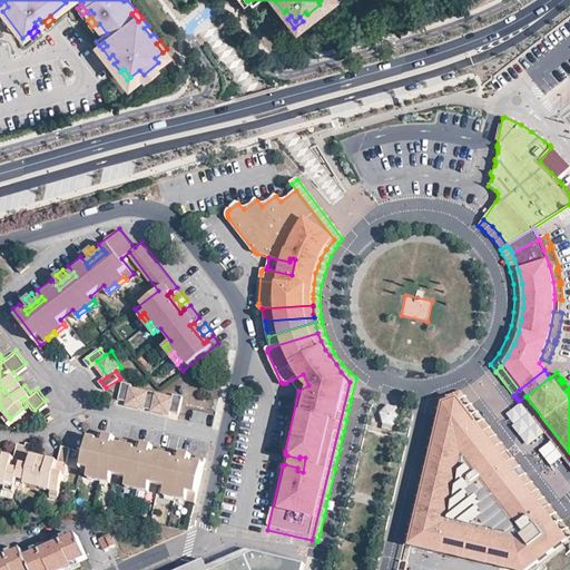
[(303,374),(292,380),(298,391),(308,385),(303,374)]
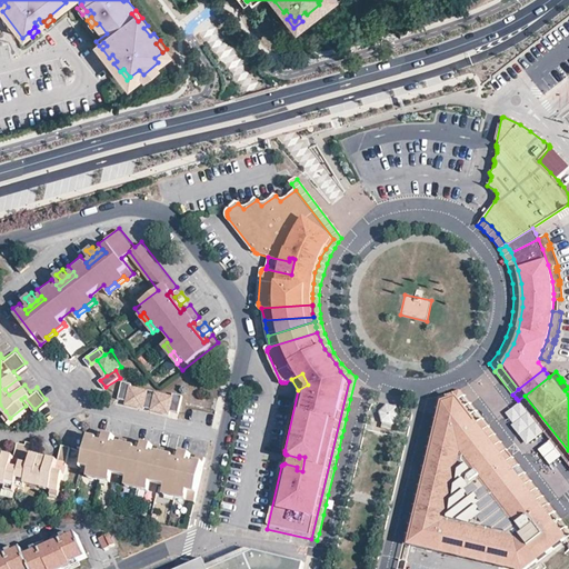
[(9,395),(25,385),(19,378),(5,389),(9,395)]
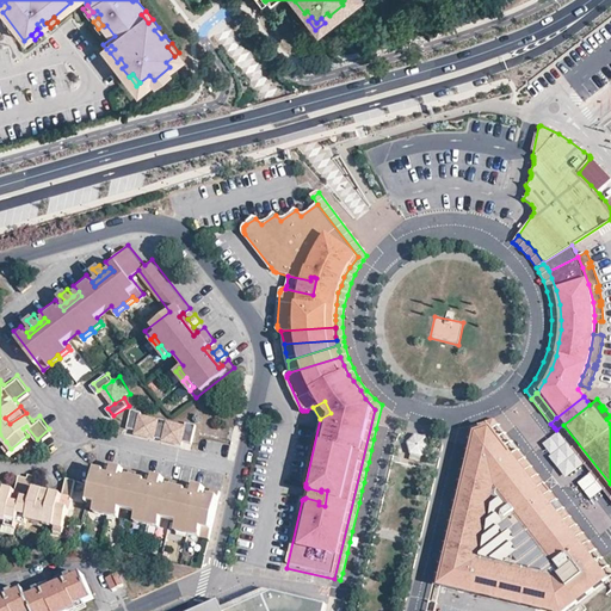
[(142,411),(133,408),(129,426),(137,429),(141,414),(142,411)]
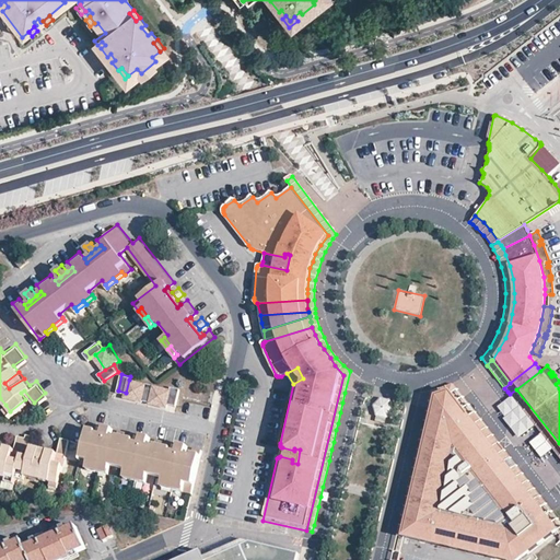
[(129,380),(126,393),(126,396),(142,399),(142,398),(146,383),(129,380)]
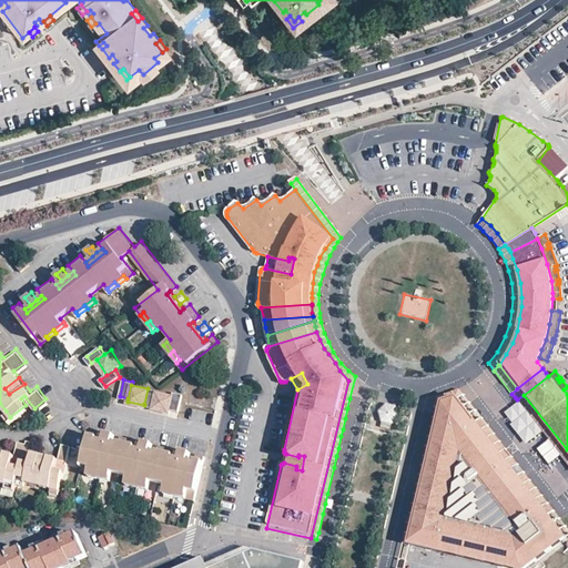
[(148,387),(148,388),(144,404),(153,406),(156,391),(158,389),(148,387)]
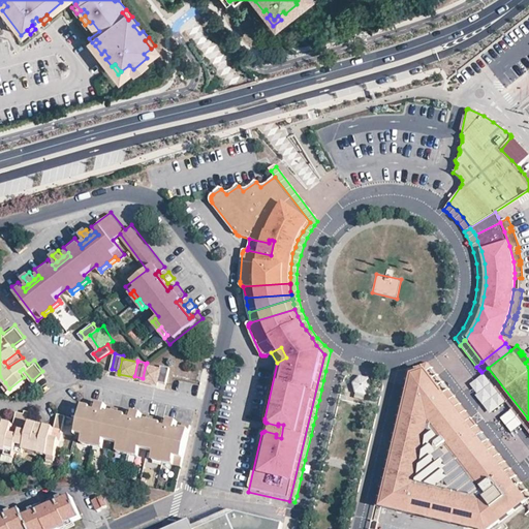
[(528,500),(528,487),(448,389),(424,361),(407,367),(385,455),(378,481),(373,504),(382,507),(386,493),(403,425),(415,372),(423,369),(442,394),(458,413),(510,477),(528,500)]
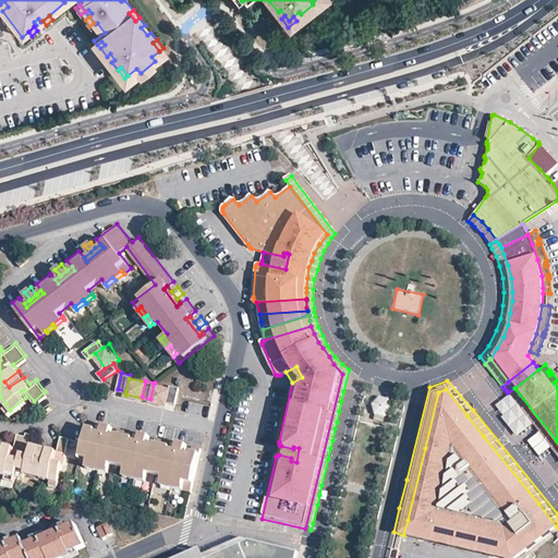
[(170,388),(154,384),(150,399),(150,400),(166,403),(167,401),(170,388)]
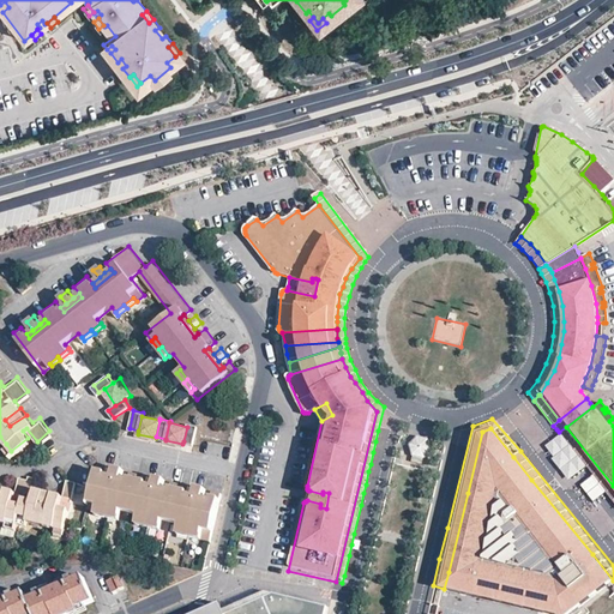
[(188,423),(187,427),(184,441),(193,443),(197,426),(188,423)]
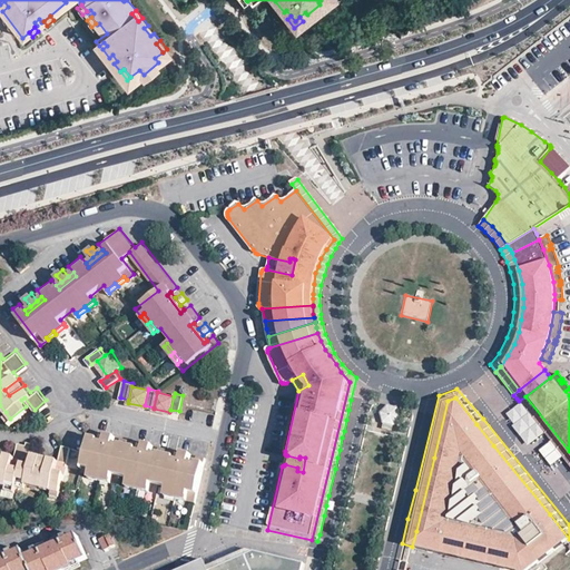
[(569,451),(526,396),(519,401),(520,402),(569,465),(569,451)]
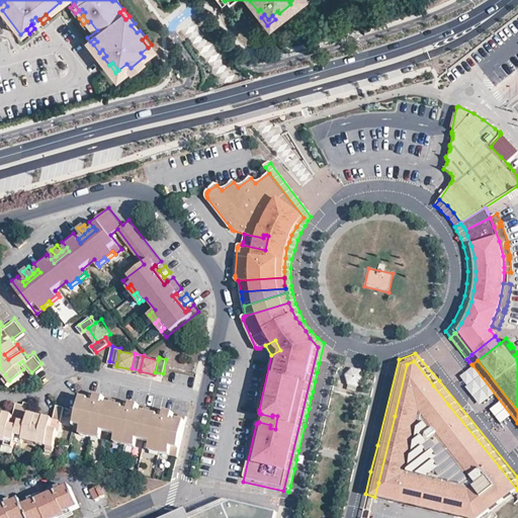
[(407,364),(395,416),(378,483),(374,497),(465,517),(467,517),(483,517),(485,517),(493,511),(517,490),(500,467),(448,405),(433,385),(414,361),(407,364)]
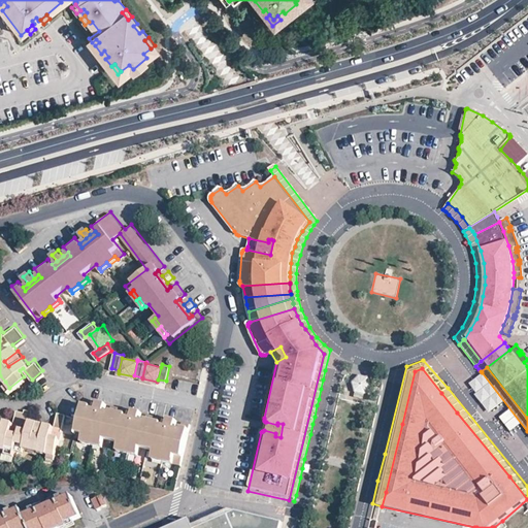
[(368,374),(353,377),(356,396),(372,393),(368,374)]
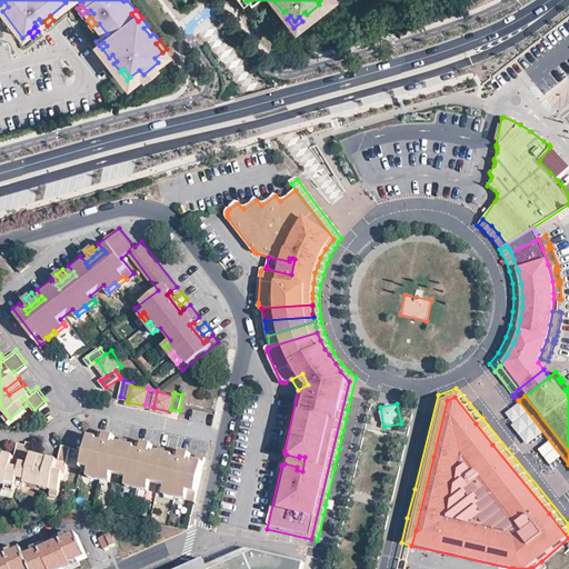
[(98,439),(99,436),(100,428),(92,426),(87,442),(81,466),(90,468),(102,471),(112,473),(113,469),(130,472),(129,478),(140,480),(150,483),(152,479),(168,482),(167,488),(178,490),(187,492),(187,497),(196,499),(207,453),(197,451),(195,459),(195,463),(173,459),(175,455),(177,447),(159,442),(157,450),(157,455),(136,449),(137,445),(139,437),(121,432),(119,440),(119,445),(98,439)]
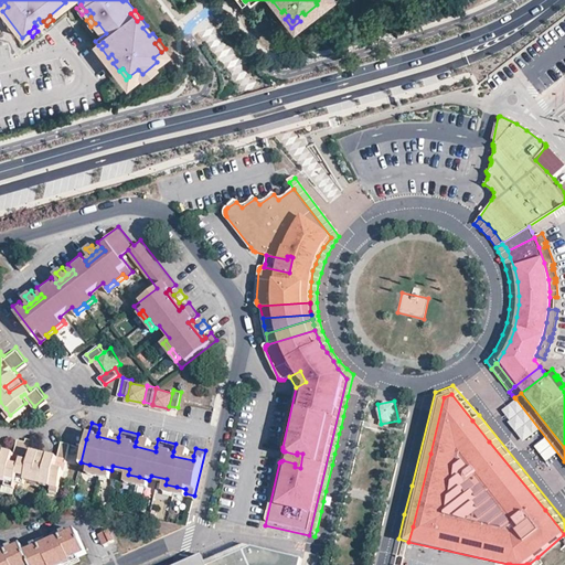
[(105,434),(114,436),(115,428),(106,426),(105,434)]
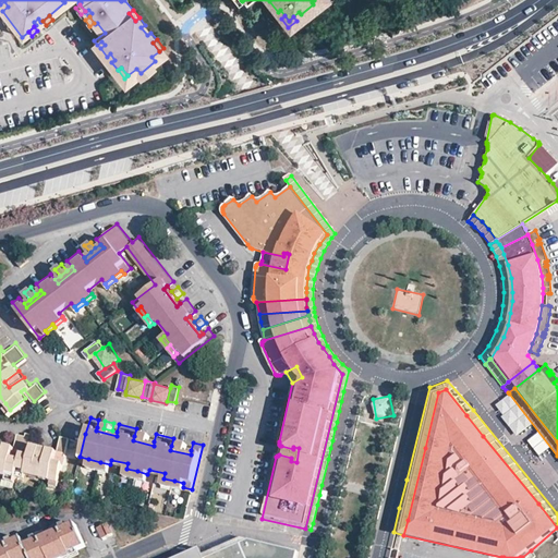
[(104,428),(97,427),(96,431),(117,436),(117,432),(112,431),(104,428)]
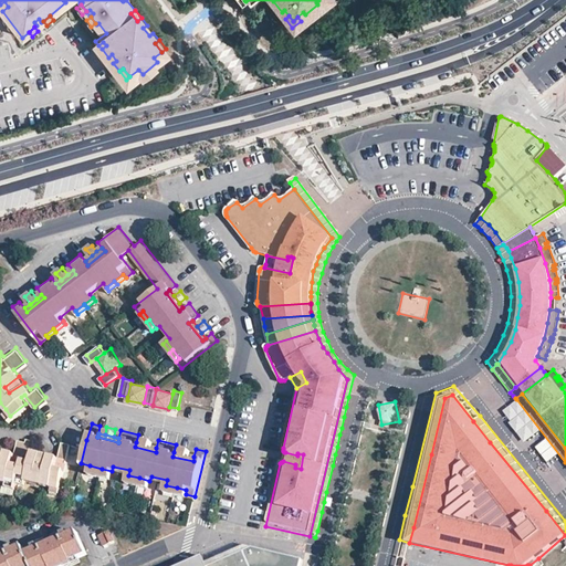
[(0,478),(7,480),(8,477),(9,472),(18,474),(50,482),(59,483),(63,465),(55,463),(58,453),(49,451),(43,469),(37,467),(41,449),(32,447),(33,437),(25,436),(25,439),(17,438),(13,450),(4,448),(1,465),(0,464),(0,478)]
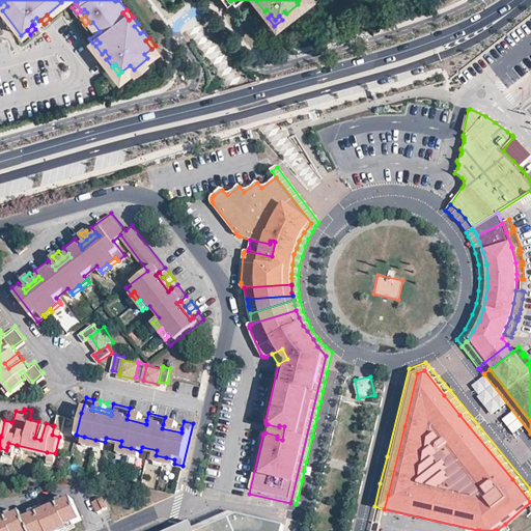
[(134,417),(142,419),(143,411),(136,409),(134,417)]
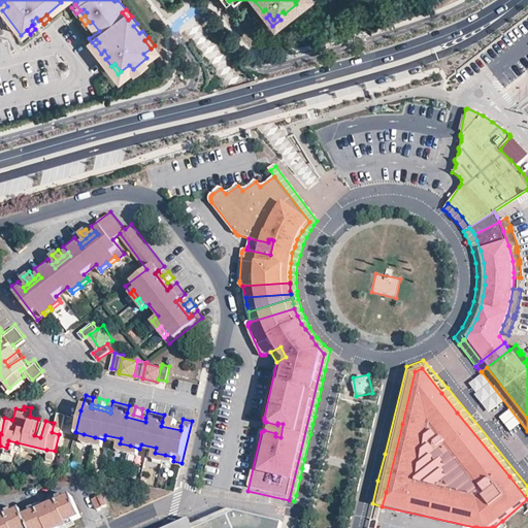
[(57,408),(54,423),(61,424),(64,410),(57,408)]
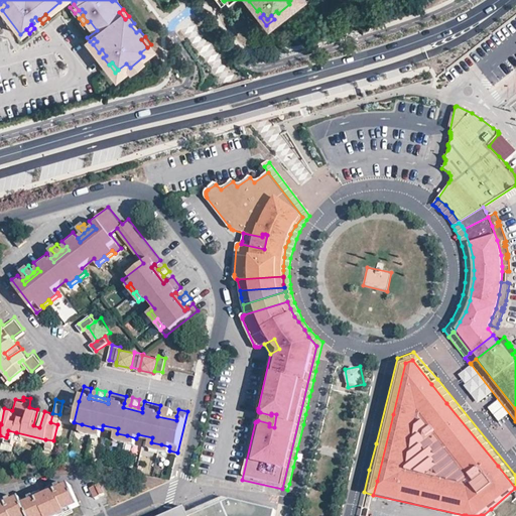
[(487,407),(498,421),(508,414),(497,400),(487,407)]
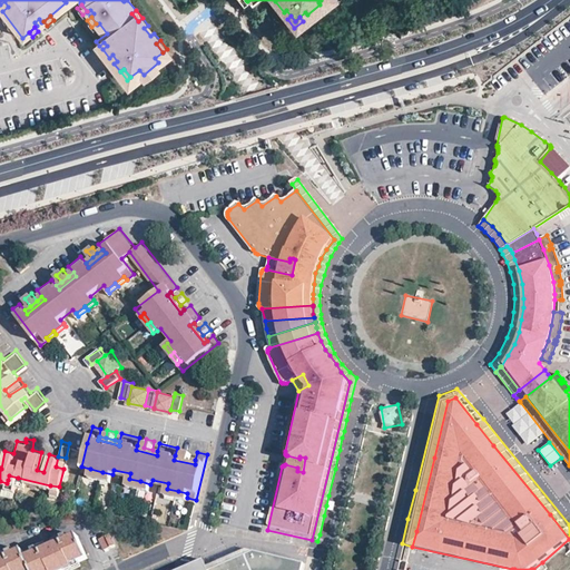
[(157,455),(157,451),(153,450),(144,448),(137,445),(136,450),(157,455)]
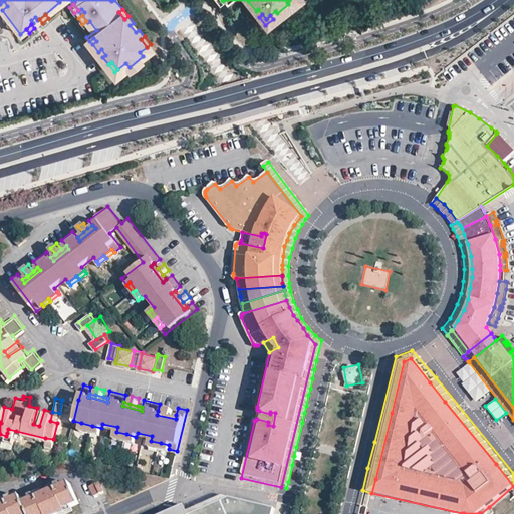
[(164,412),(172,414),(173,406),(165,405),(164,412)]
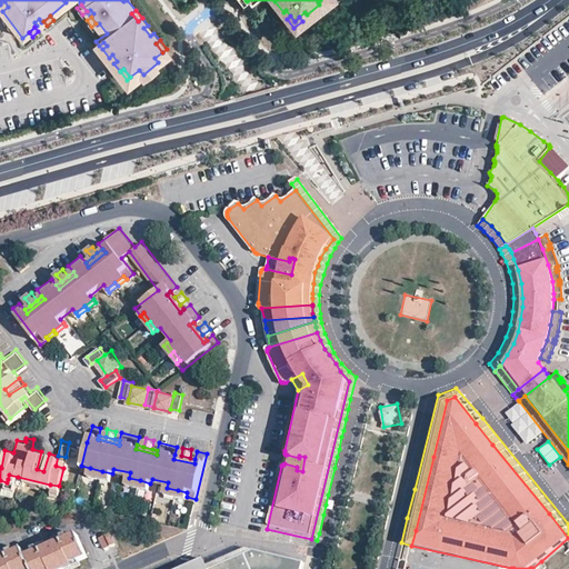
[(49,453),(41,451),(37,469),(43,471),(49,453)]
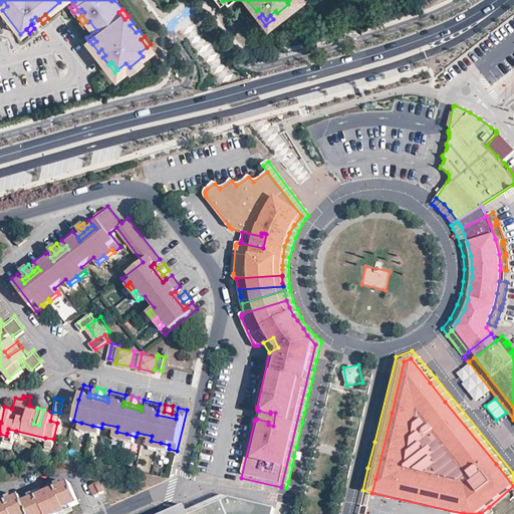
[(270,414),(259,411),(257,419),(268,422),(268,425),(273,426),(275,413),(270,412),(270,414)]
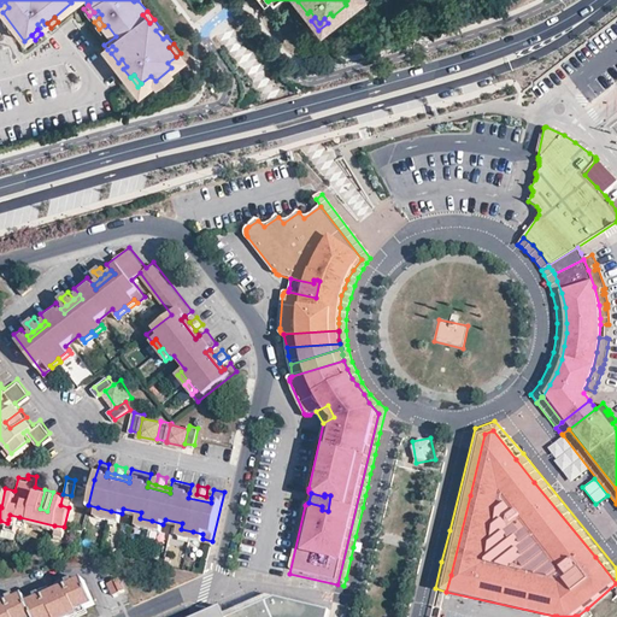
[(74,583),(69,586),(59,589),(56,592),(52,593),(42,598),(37,600),(28,604),(33,616),(75,616),(78,616),(77,612),(94,605),(82,580),(74,583)]
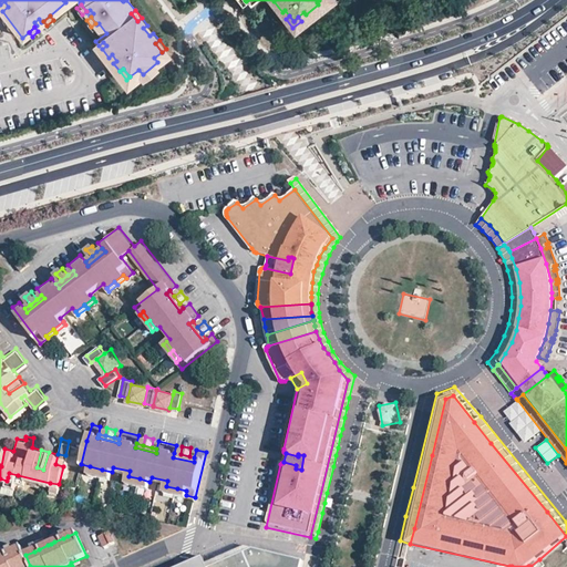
[(100,537),(104,548),(110,546),(114,544),(110,533),(100,537)]
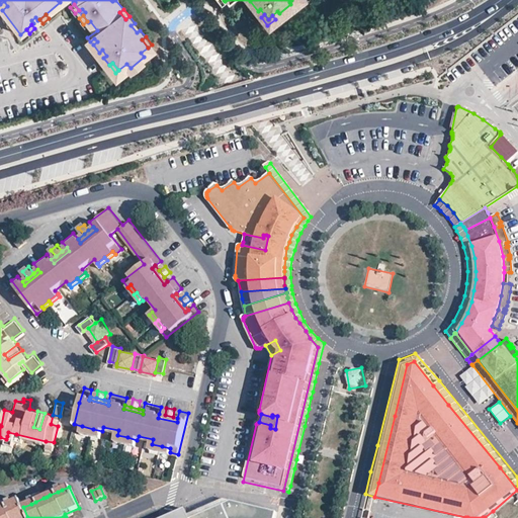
[(12,503),(8,505),(0,509),(0,508),(0,517),(27,517),(23,507),(20,500),(12,503)]
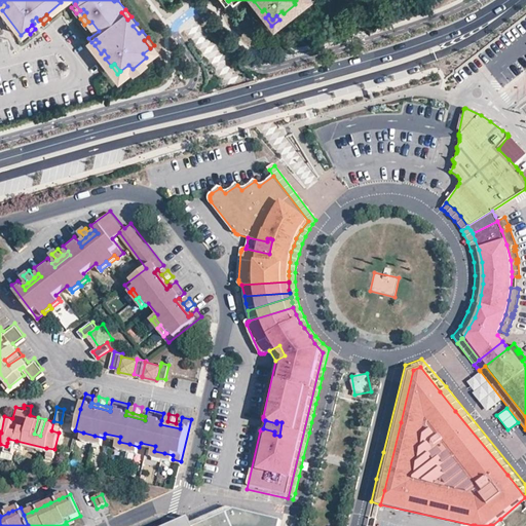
[(182,520),(166,525),(279,525),(282,521),(223,509),(185,525),(182,520)]
